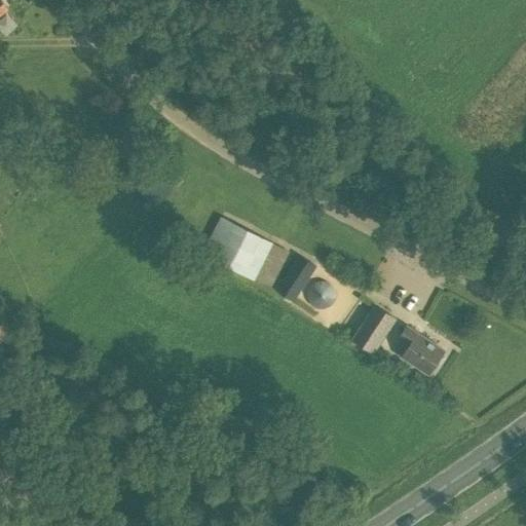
[(0,0),(0,15),(9,10),(0,0)]
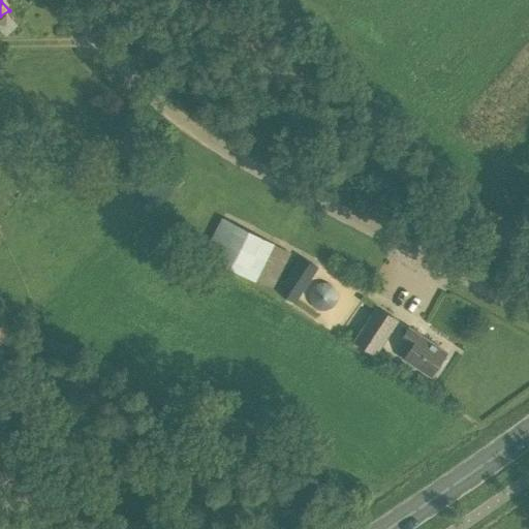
[(274,289),(292,253),(221,217),(203,253),(274,289)]
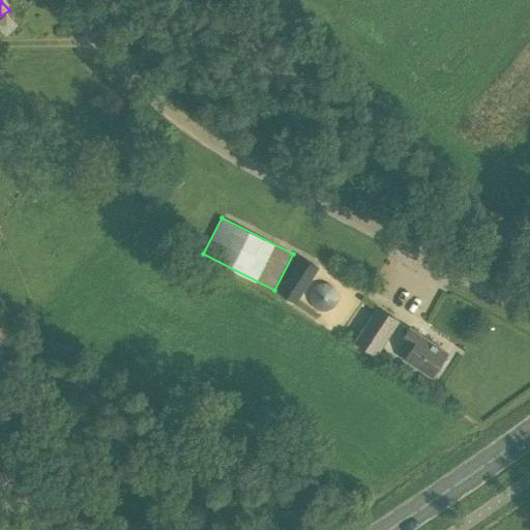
[(296,303),(319,267),(300,255),(276,291),(296,303)]
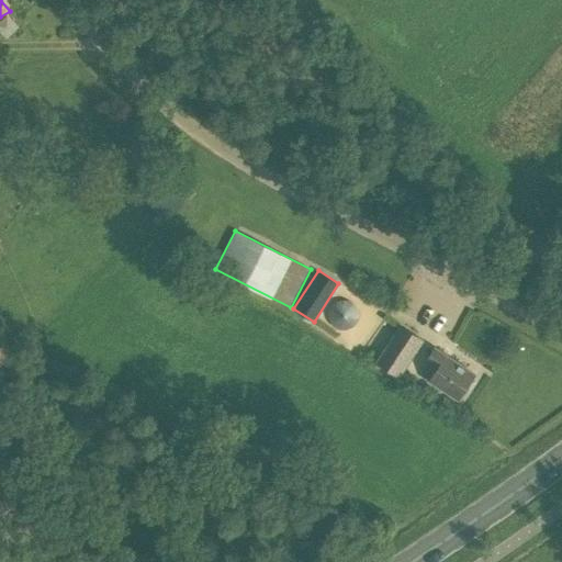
[(339,333),(362,337),(366,317),(344,313),(339,333)]
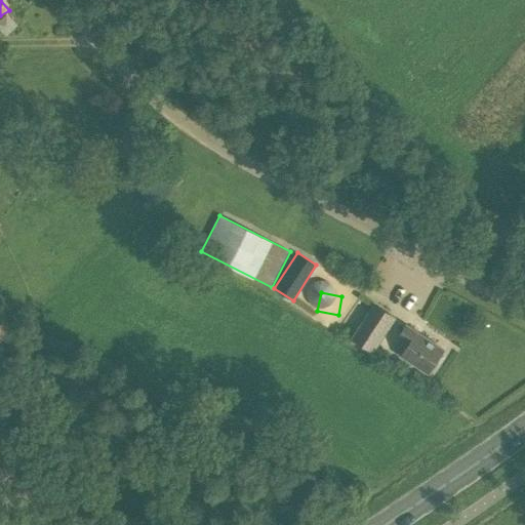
[(372,352),(395,317),(374,304),(352,338),(372,352)]
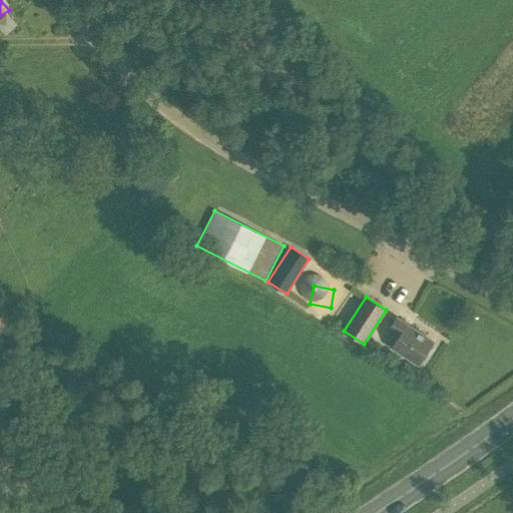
[(422,363),(428,354),(426,352),(433,341),(397,317),(389,329),(400,336),(392,348),(418,365),(420,362),(422,363)]
